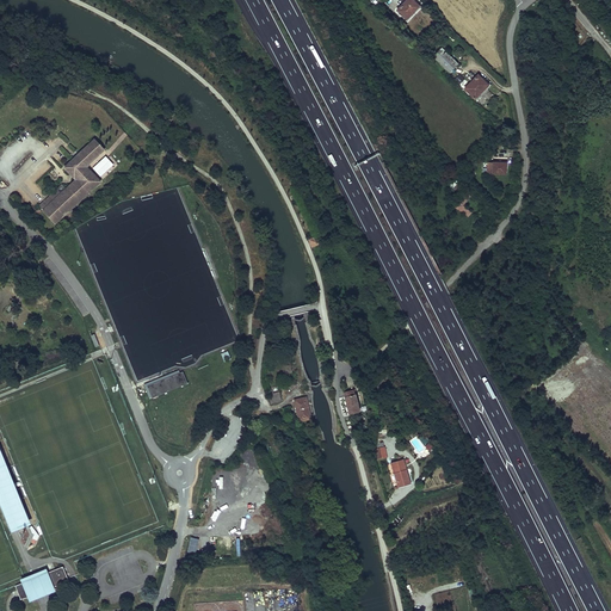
[(411,0),(407,0),(397,11),(407,20),(419,7),(411,0)]
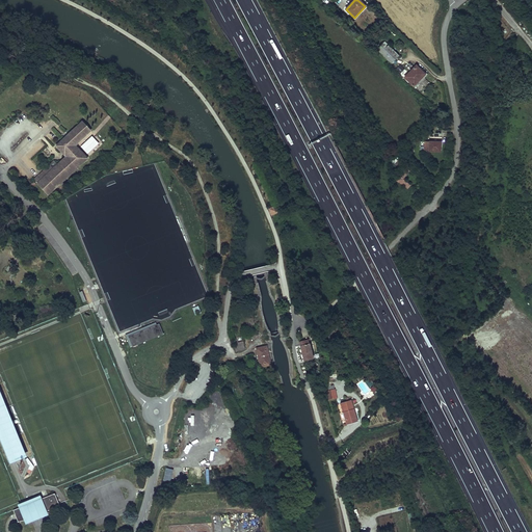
[(384,42),(377,50),(392,63),(399,56),(384,42)]
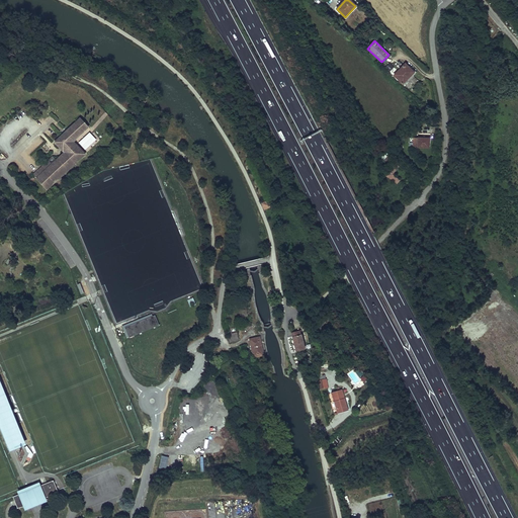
[(390,71),(394,66),(390,63),(385,68),(390,71)]
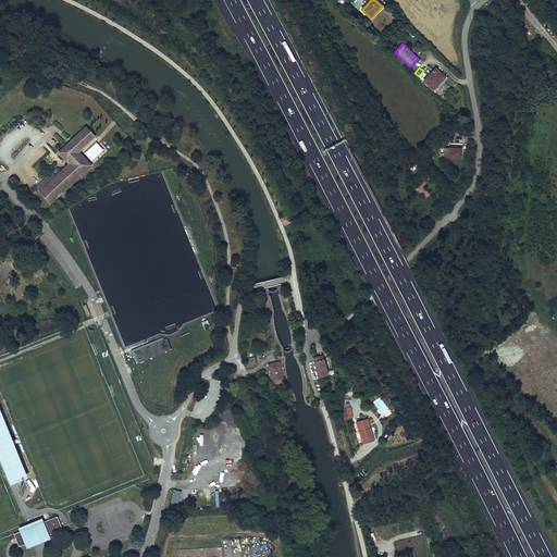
[(436,69),(423,81),(433,90),(446,78),(436,69)]
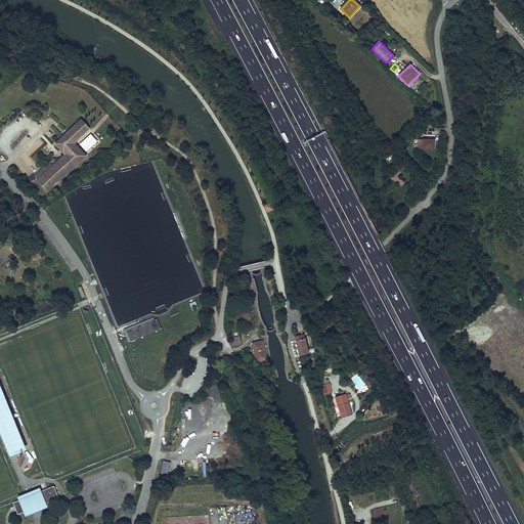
[(55,143),(66,155),(57,162),(53,158),(37,173),(43,179),(46,176),(54,184),(86,156),(74,143),(77,140),(77,139),(89,128),(81,119),(55,143)]
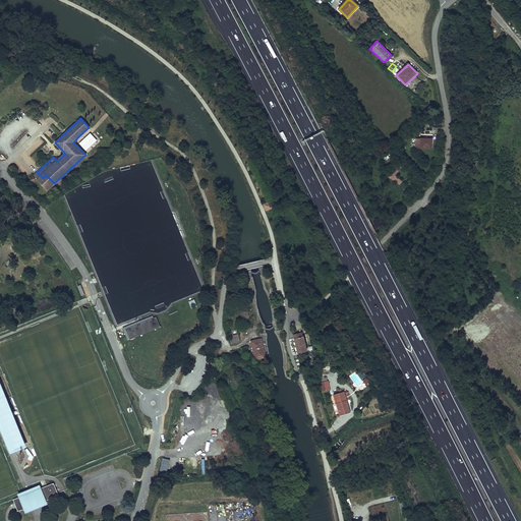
[(423,122),(408,133),(410,137),(426,126),(423,122)]
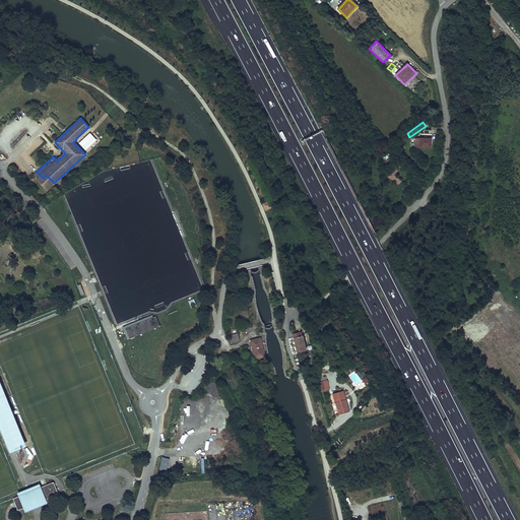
[(90,132),(78,142),(85,150),(96,140),(90,132)]
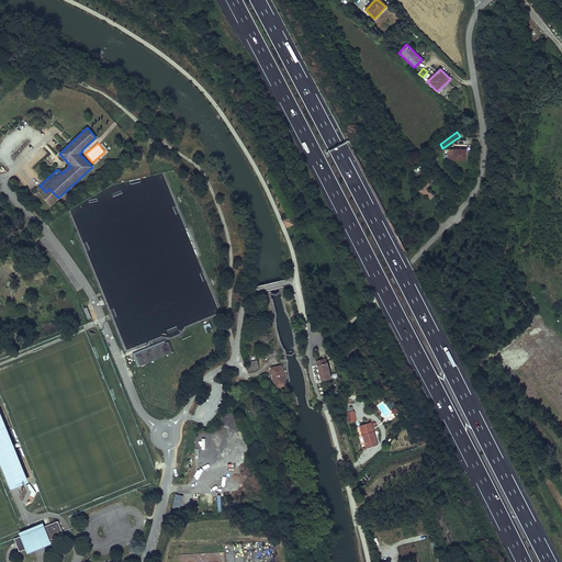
[(462,150),(456,149),(449,149),(448,160),(465,160),(465,150),(462,150)]
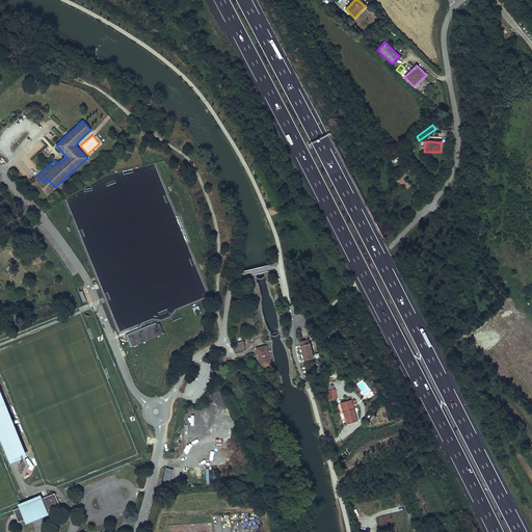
[(400,162),(395,158),(392,162),(397,166),(400,162)]
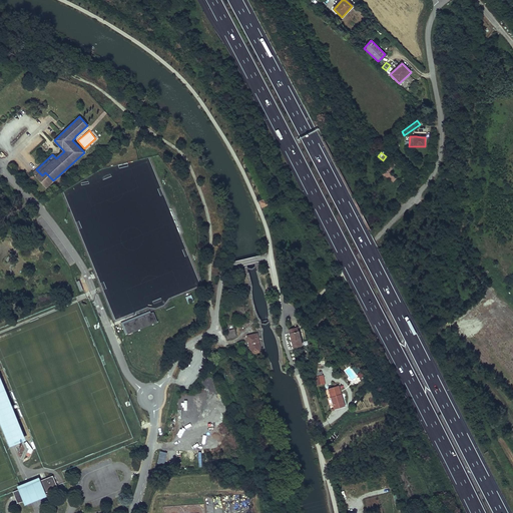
[(383,167),(386,169),(392,161),(389,159),(383,167)]
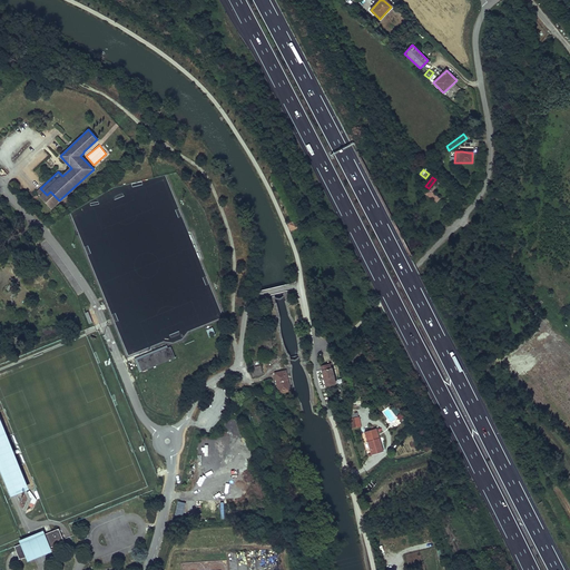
[(440,184),(435,179),(429,188),(424,193),(438,204),(441,199),(433,193),(440,184)]
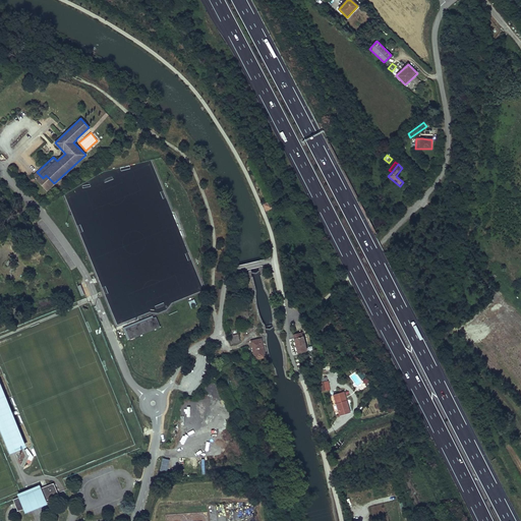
[(54,183),(46,175),(43,178),(37,172),(33,176),(47,190),(54,183)]
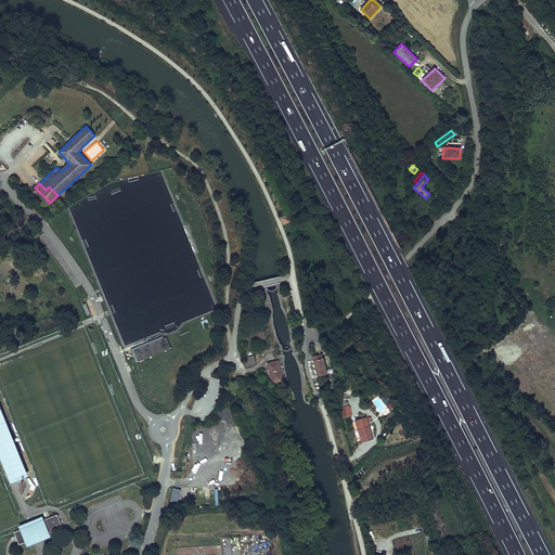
[(280,217),(283,224),(291,221),(287,214),(280,217)]
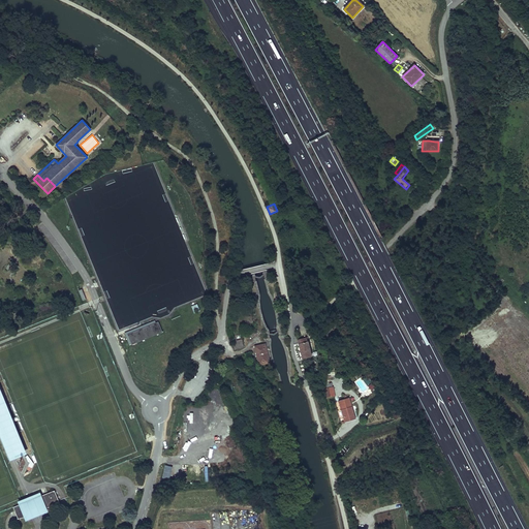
[(194,313),(200,311),(197,304),(191,306),(194,313)]
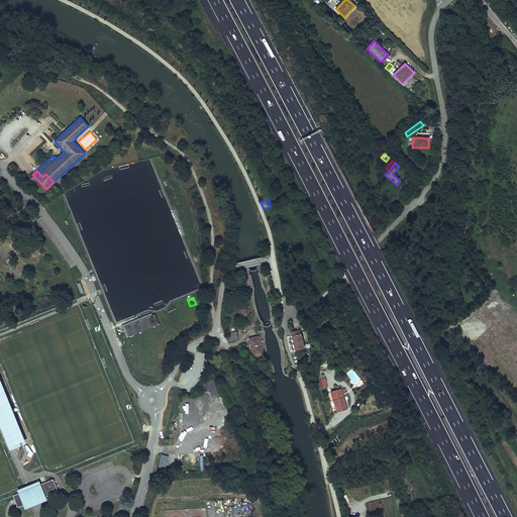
[(121,324),(125,337),(159,325),(154,313),(121,324)]
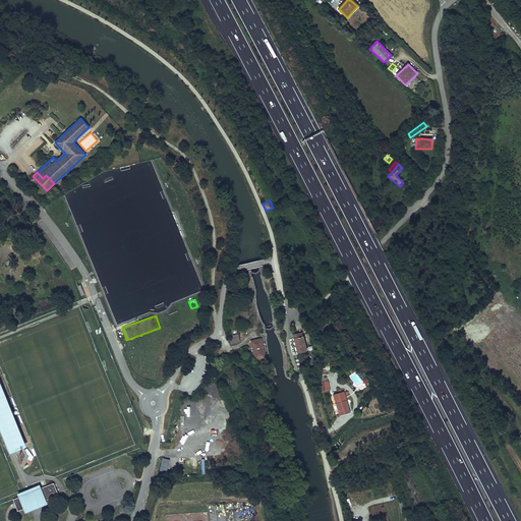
[(293,335),(298,353),(306,351),(301,330),(296,331),(297,334),(293,335)]
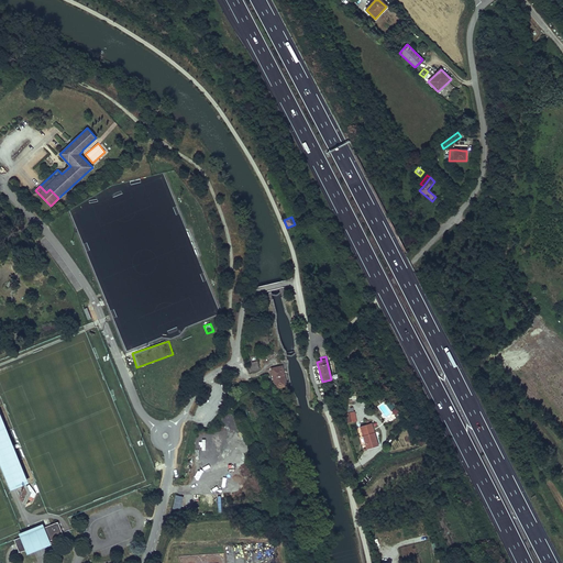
[(257,361),(249,363),(249,365),(250,372),(260,370),(257,361)]
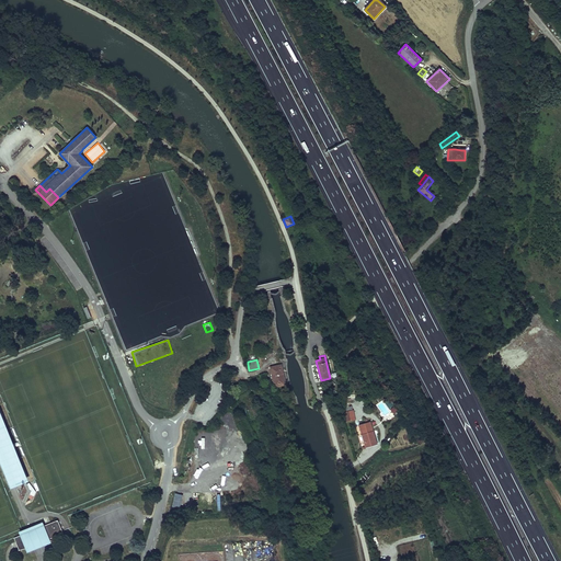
[(282,365),(271,367),(275,387),(286,385),(282,365)]
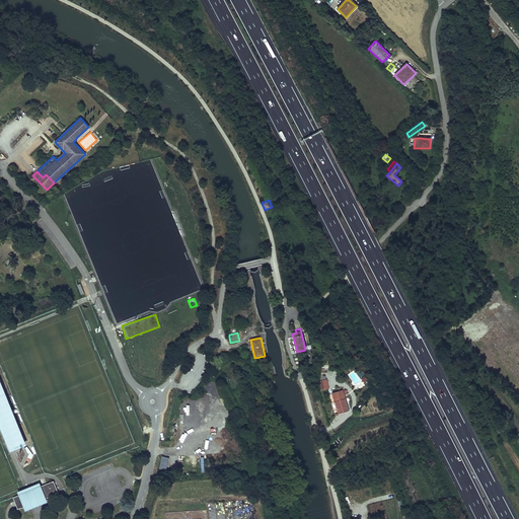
[(359,389),(365,385),(354,370),(348,374),(359,389)]
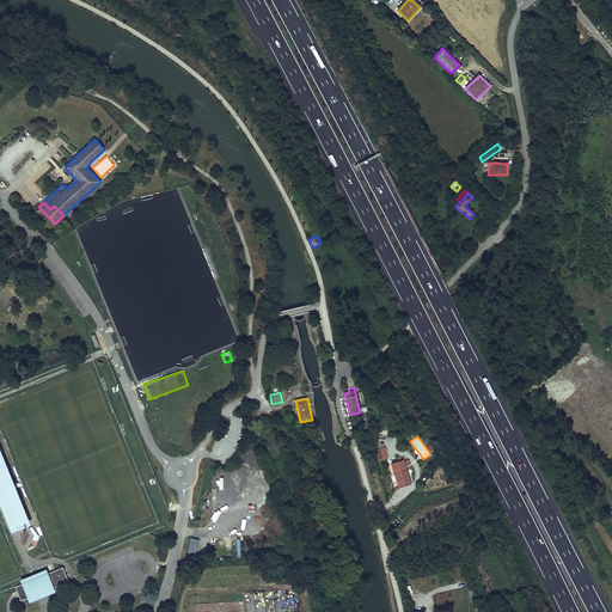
[(423,436),(420,440),(432,453),(435,450),(423,436)]
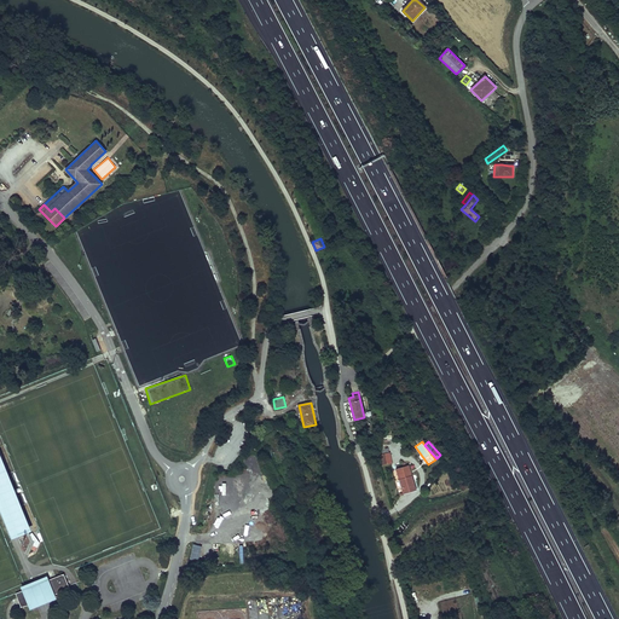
[(381,455),(383,467),(392,464),(389,452),(381,455)]
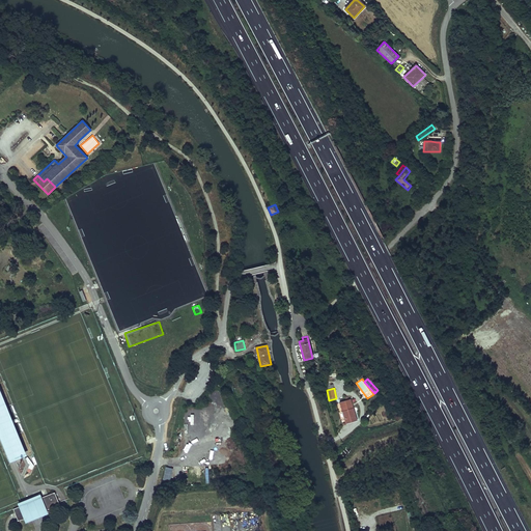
[(233,391),(238,399),(242,397),(238,389),(233,391)]
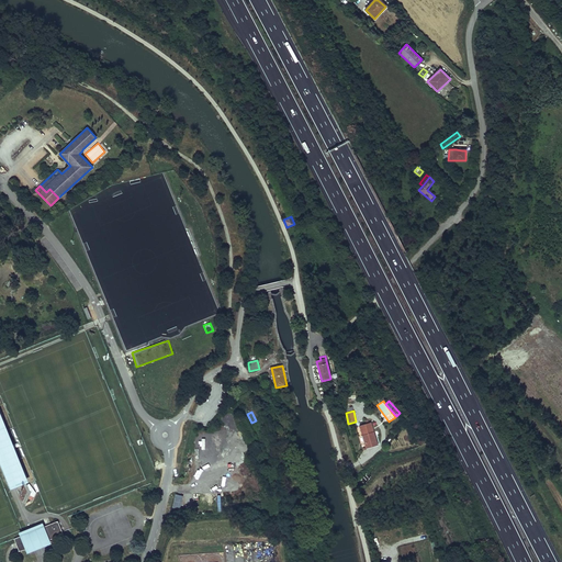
[(11,446),(0,419),(0,448),(15,485),(25,481),(12,449),(11,446)]
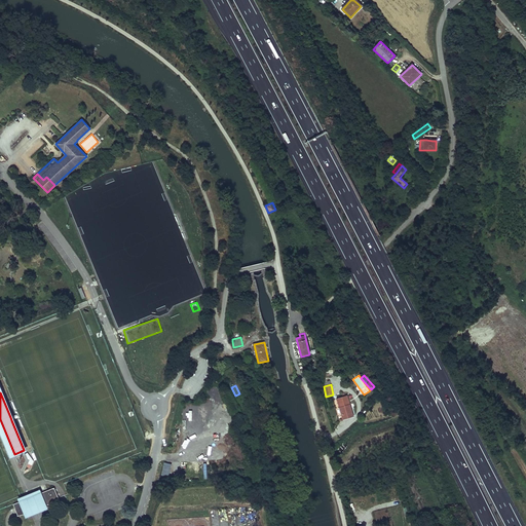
[(341,414),(343,419),(353,416),(347,396),(336,399),(339,408),(340,407),(342,414),(341,414)]
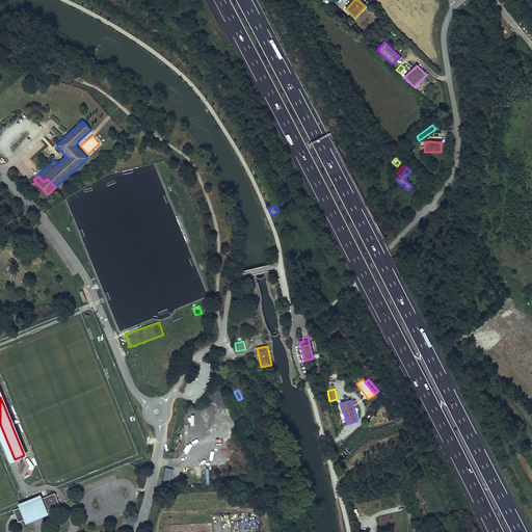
[(0,433),(10,460),(15,459),(0,424),(0,433)]
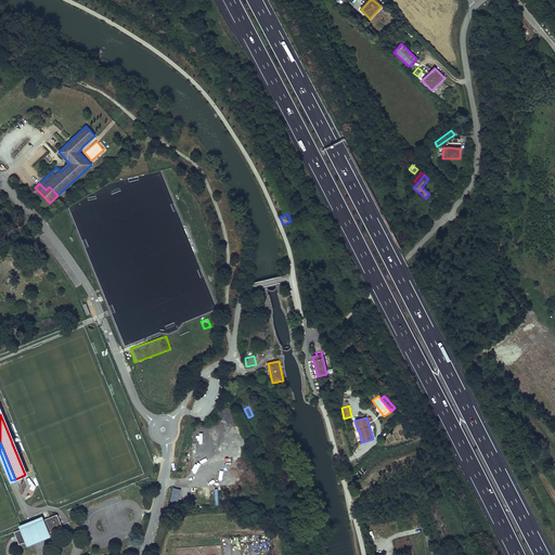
[(173,488),(170,501),(178,503),(181,489),(173,488)]
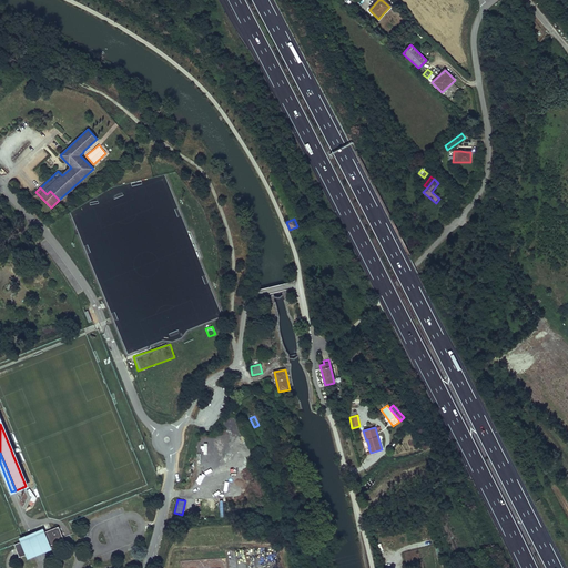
[(58,525),(44,530),(50,544),(63,538),(58,525)]
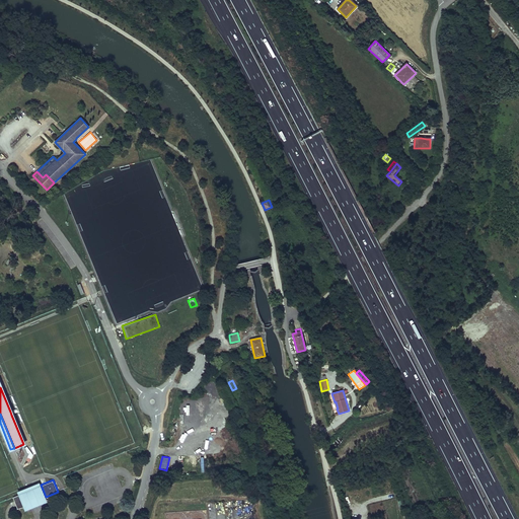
[(16,490),(24,509),(30,507),(36,504),(48,500),(40,480),(28,486),(16,490)]
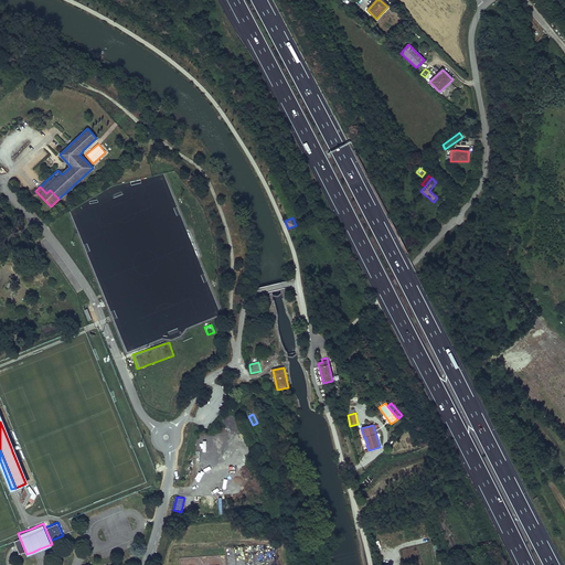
[(25,550),(20,537),(13,541),(18,553),(25,550)]
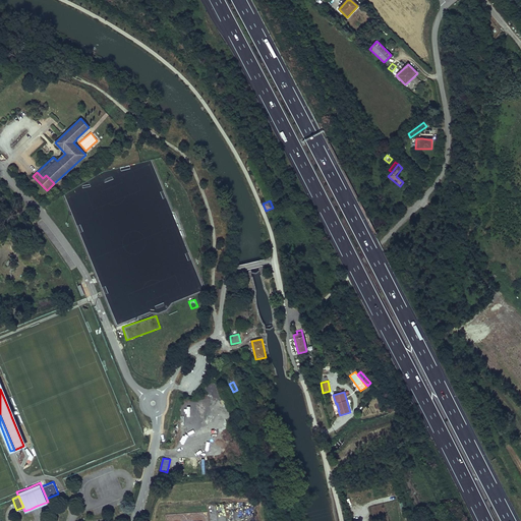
[(208,520),(208,512),(166,515),(166,520),(208,520)]
